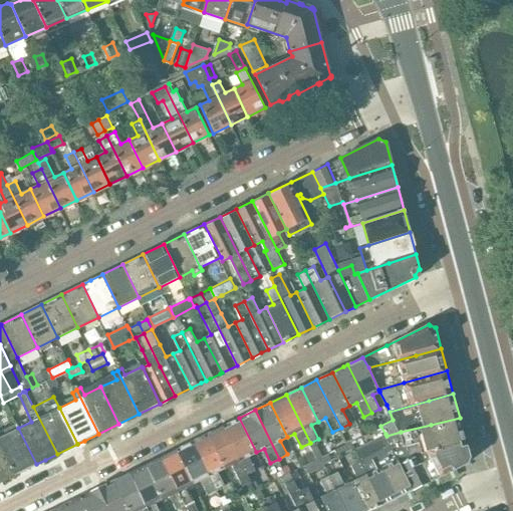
[(239,418),(224,426),(258,496),(263,494),(251,472),(255,470),(249,456),(256,452),(239,418)]
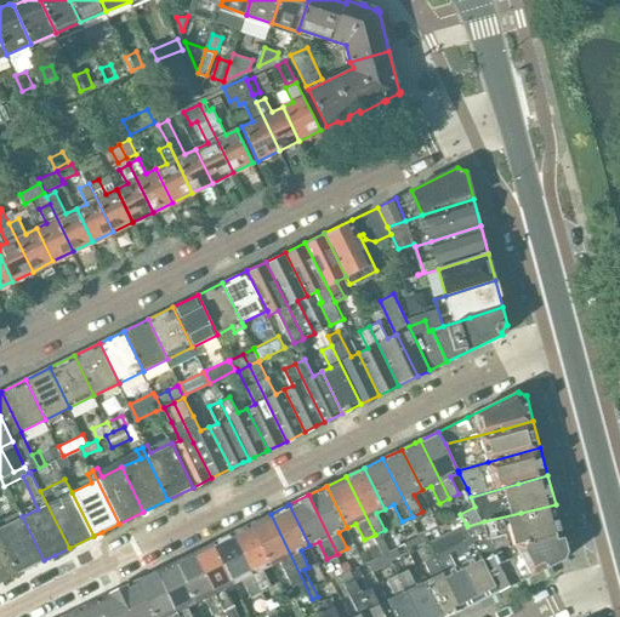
[(484,521),(467,526),(481,554),(563,531),(556,504),(521,513),(484,521)]
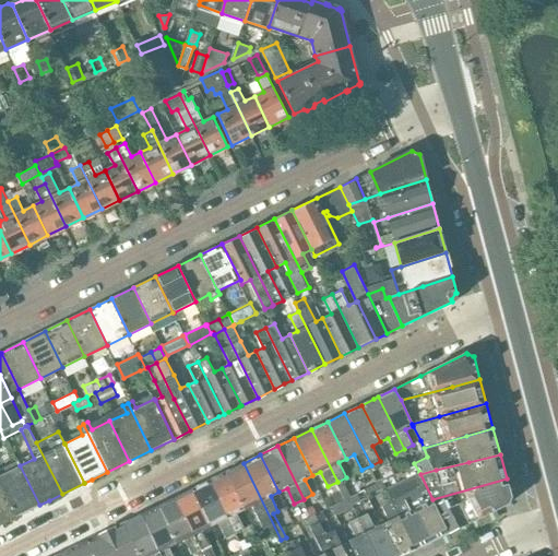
[(244,463),(226,471),(245,509),(252,505),(260,521),(268,537),(276,533),(280,541),(281,540),(244,463)]
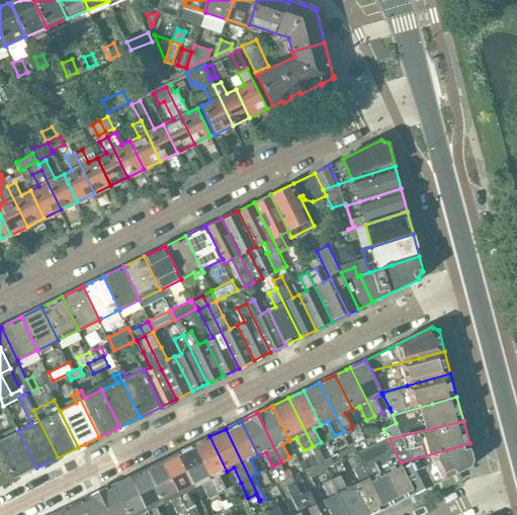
[(0,446),(15,478),(29,471),(36,467),(18,431),(1,440),(0,437),(0,446)]
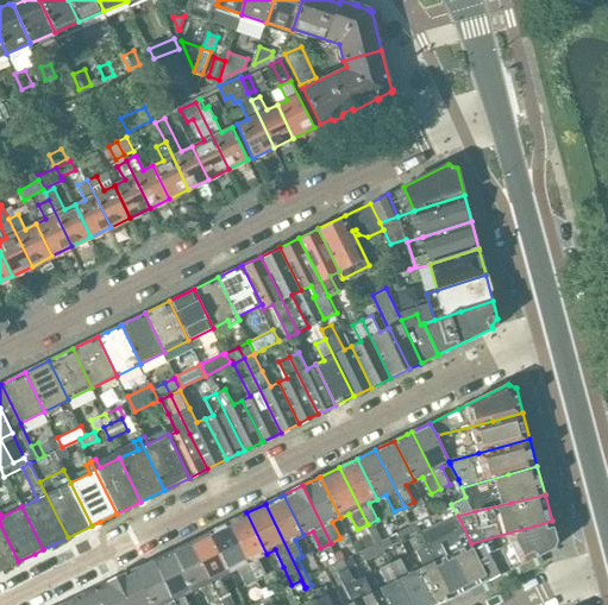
[(246,512),(227,522),(256,580),(265,575),(257,558),(267,554),(246,512)]
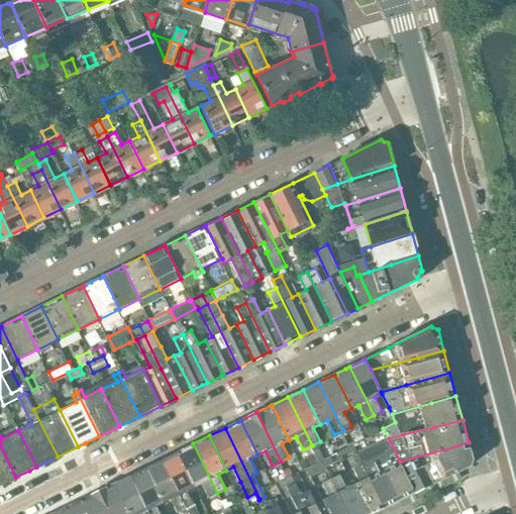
[(389,438),(388,436),(356,451),(363,463),(385,507),(470,466),(473,459),(469,442),(400,461),(389,438)]
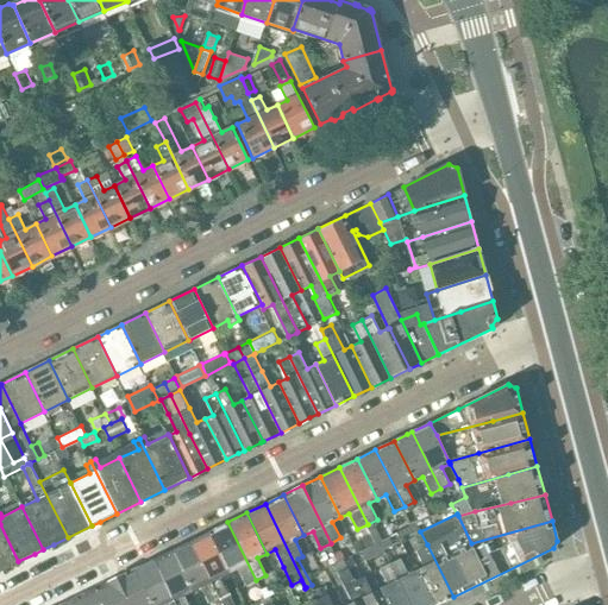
[(227,522),(210,531),(230,572),(238,568),(246,585),(256,580),(227,522)]
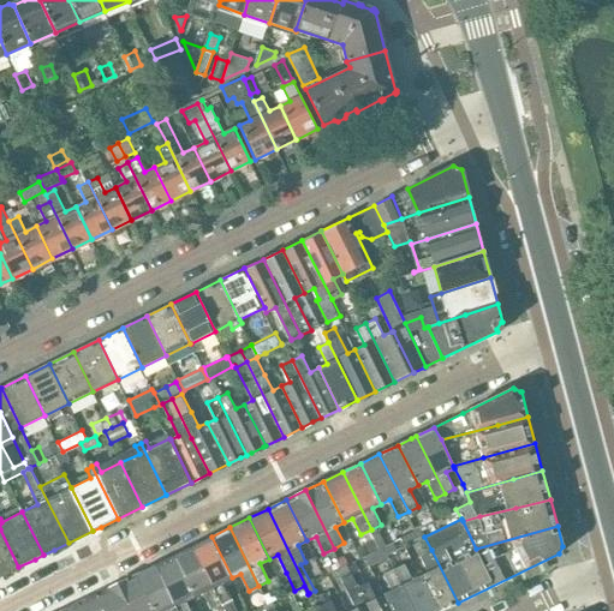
[(406,545),(424,537),(419,528),(401,537),(406,545)]
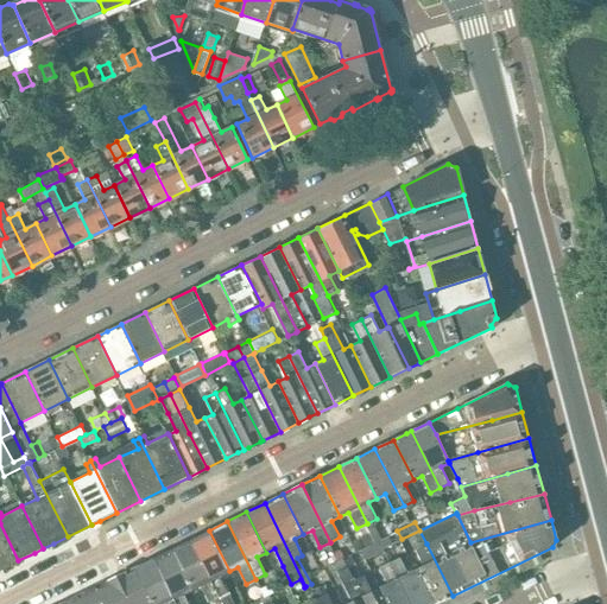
[(0,570),(4,568),(18,560),(0,523),(0,570)]
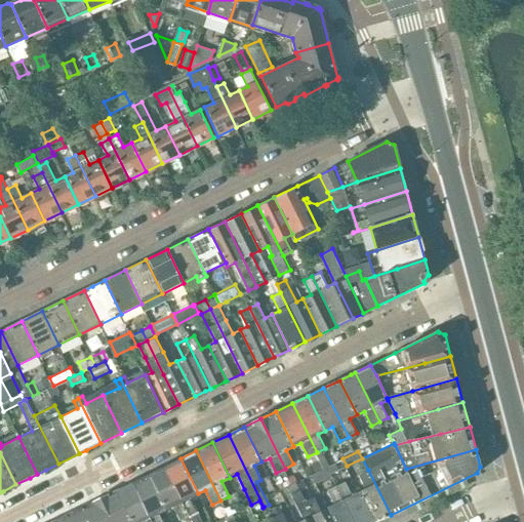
[(322,452),(317,455),(319,460),(320,460),(324,468),(328,466),(329,466),(322,452)]
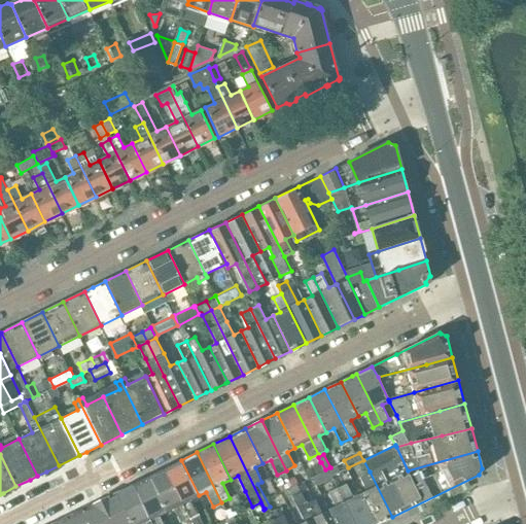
[(169,465),(166,467),(183,502),(191,498),(199,495),(181,460),(180,460),(178,461),(170,465),(169,465)]
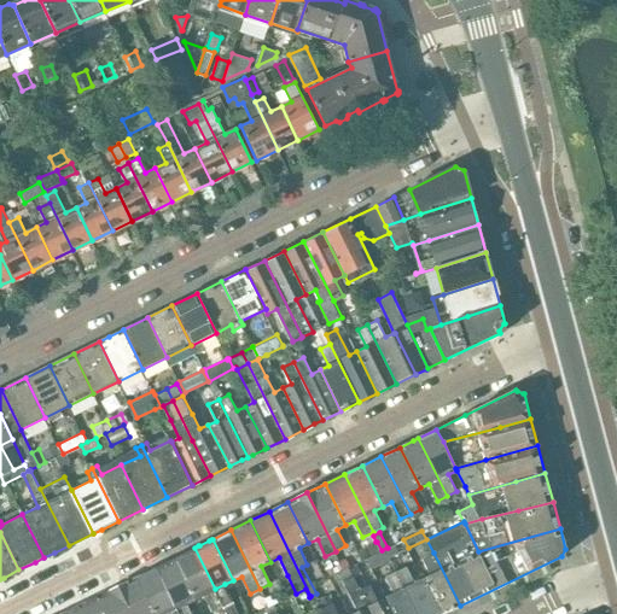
[(377,542),(376,542),(367,547),(372,555),(382,550),(377,542)]
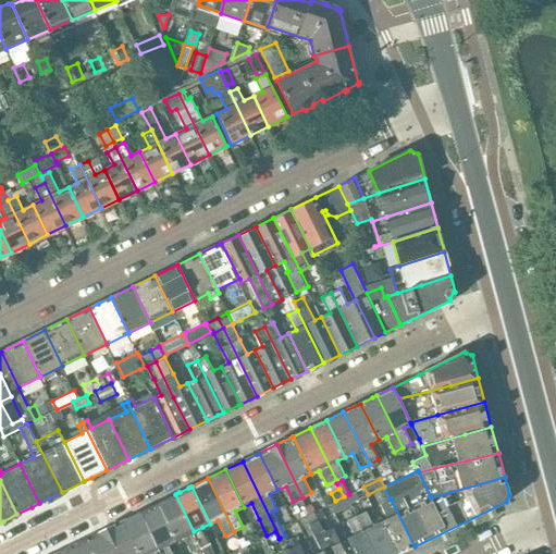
[(357,490),(349,494),(348,494),(351,501),(360,496),(357,490)]
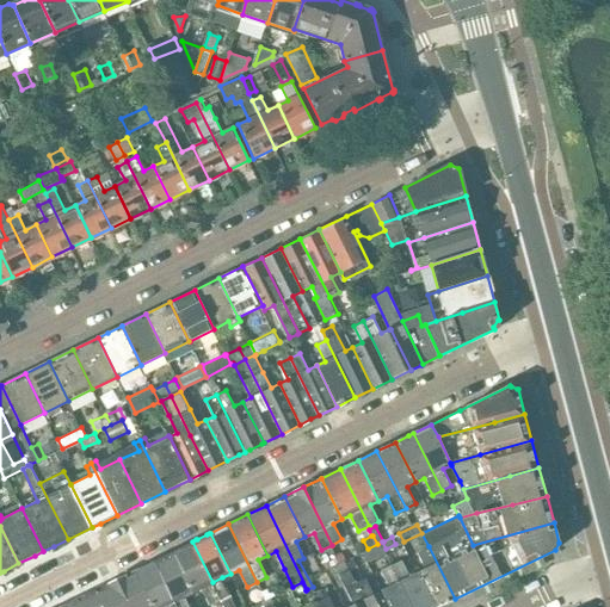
[(173,551),(172,551),(192,593),(202,588),(210,604),(216,601),(220,599),(213,582),(192,542),(188,544),(173,551)]
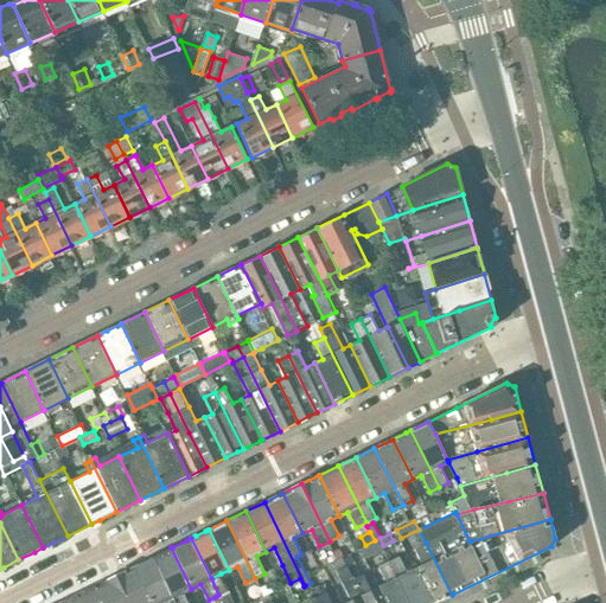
[(381,546),(383,545),(380,538),(375,540),(365,545),(365,546),(362,549),(367,558),(383,549),(381,546)]
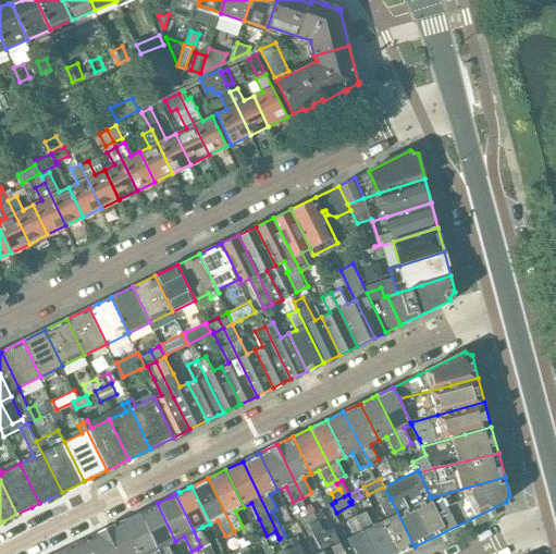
[(397,553),(399,553),(415,546),(391,499),(381,503),(388,518),(381,521),(397,553)]
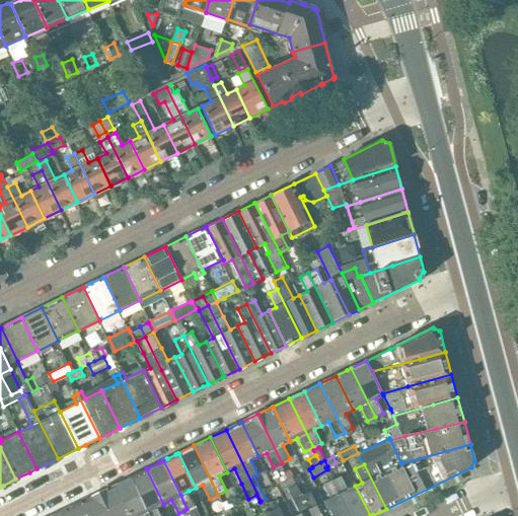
[(146,468),(131,475),(131,476),(150,515),(160,515),(156,507),(163,504),(146,468)]
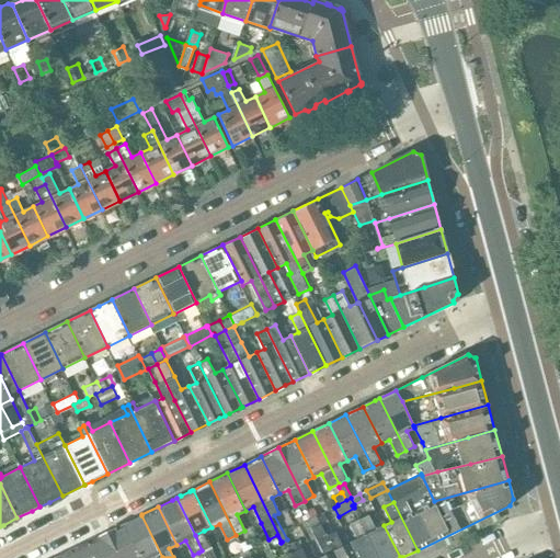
[(379,557),(400,557),(384,525),(377,530),(369,514),(361,519),(379,557)]
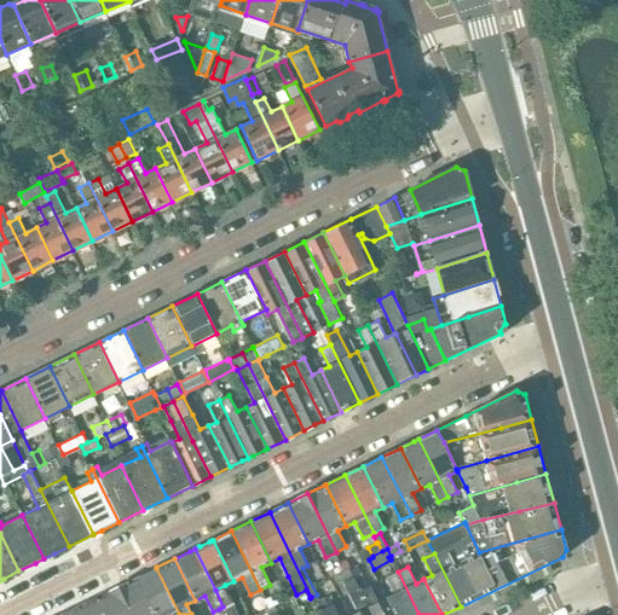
[(179,614),(156,568),(137,576),(155,614),(163,614),(167,614),(179,614)]
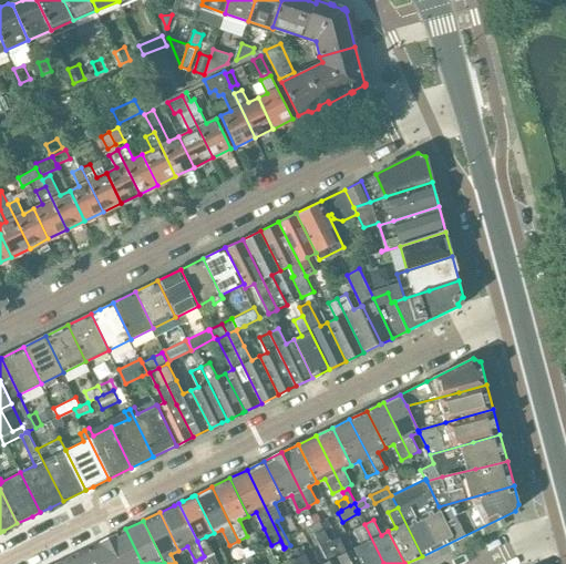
[(341,563),(362,563),(354,547),(347,552),(339,536),(338,537),(331,524),(323,527),(341,563)]
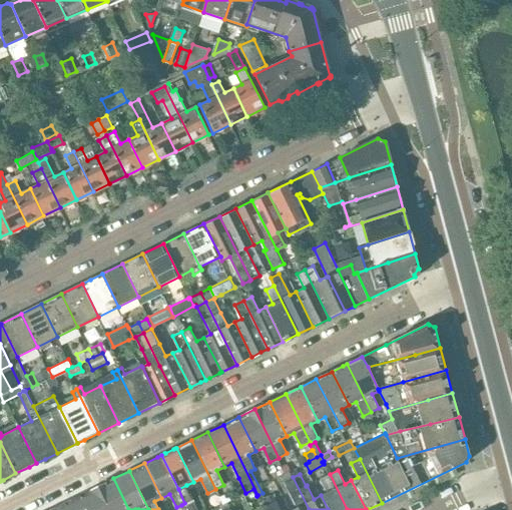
[(328,509),(347,509),(330,474),(321,478),(328,492),(321,495),(328,509)]
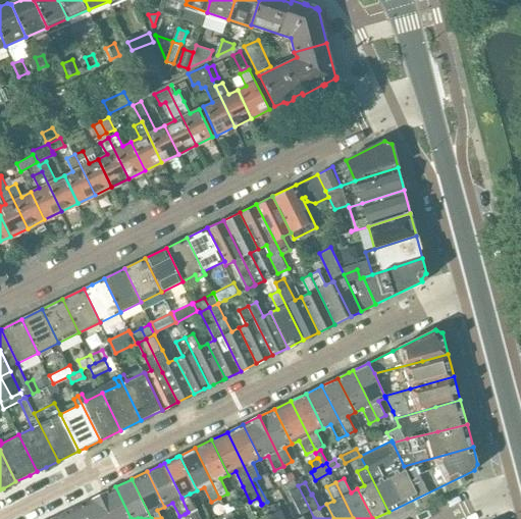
[(295,518),(314,518),(298,485),(290,490),(302,516),(296,518),(295,518)]
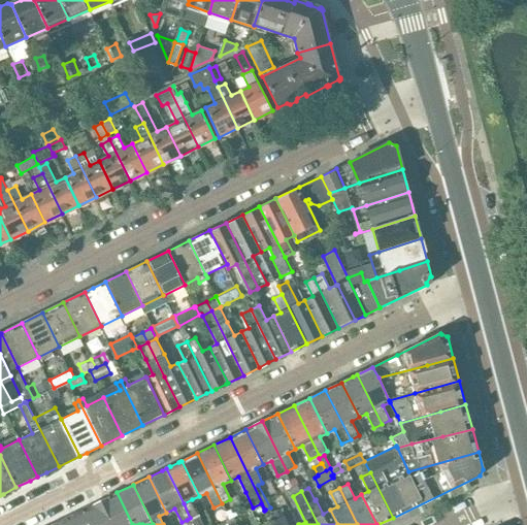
[(132,524),(117,492),(100,500),(112,524),(132,524)]
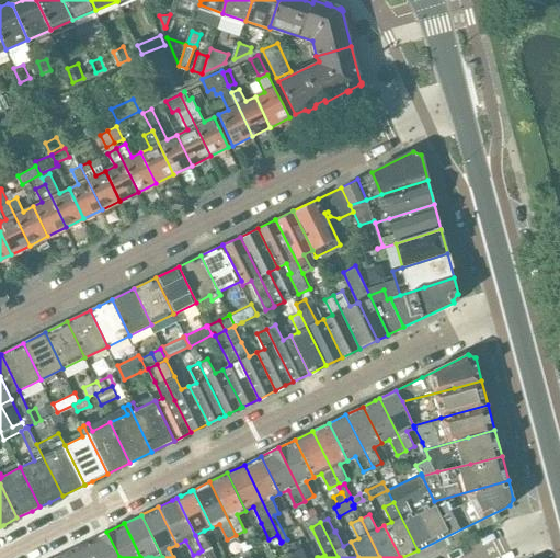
[(285,531),(290,539),(305,532),(299,523),(285,531)]
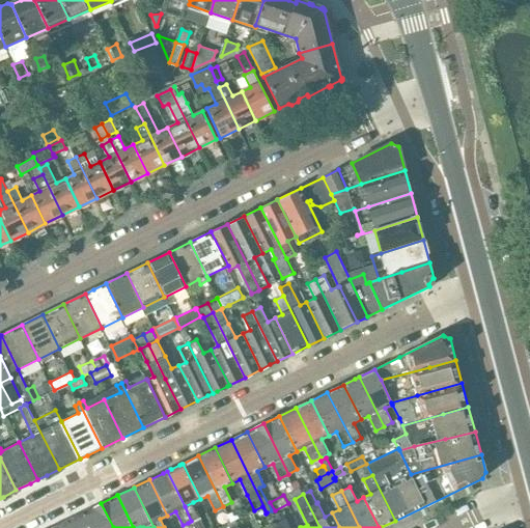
[(113,527),(101,503),(85,511),(92,527),(113,527)]
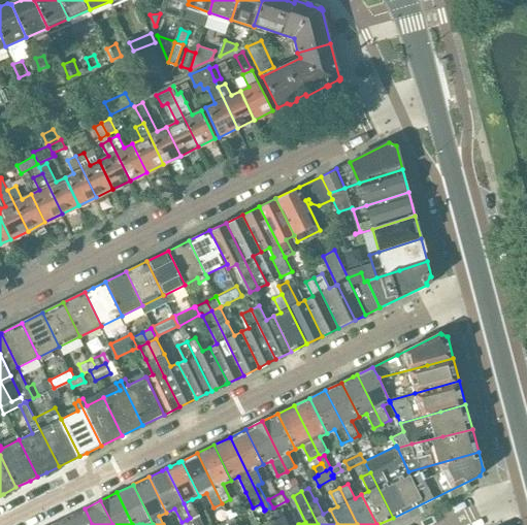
[(238,514),(234,506),(226,511),(229,518),(238,514)]
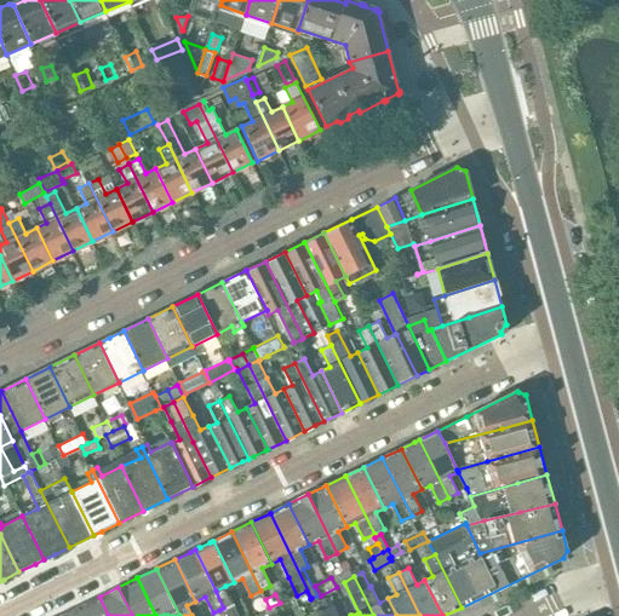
[(108,615),(99,597),(80,606),(85,615),(108,615)]
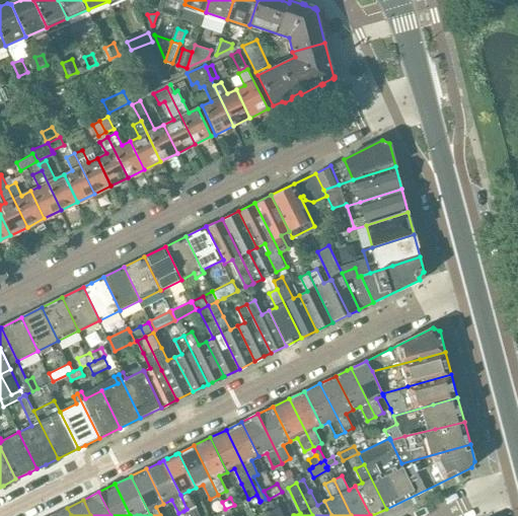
[(216,514),(225,509),(222,502),(221,502),(221,501),(212,506),(216,514)]
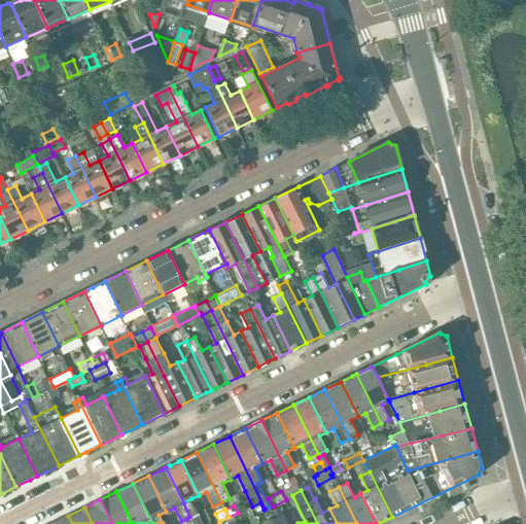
[(278,523),(297,523),(299,523),(297,523),(289,523),(284,514),(276,518),(278,523)]
